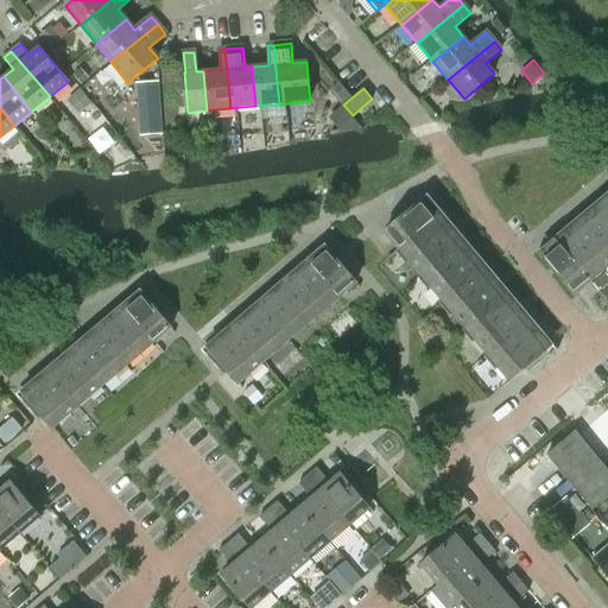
[(385,233),(399,251),(401,248),(411,259),(409,261),(422,277),(424,274),(456,245),(447,234),(454,227),(445,217),(438,223),(422,204),(429,198),(428,197),(385,233)]
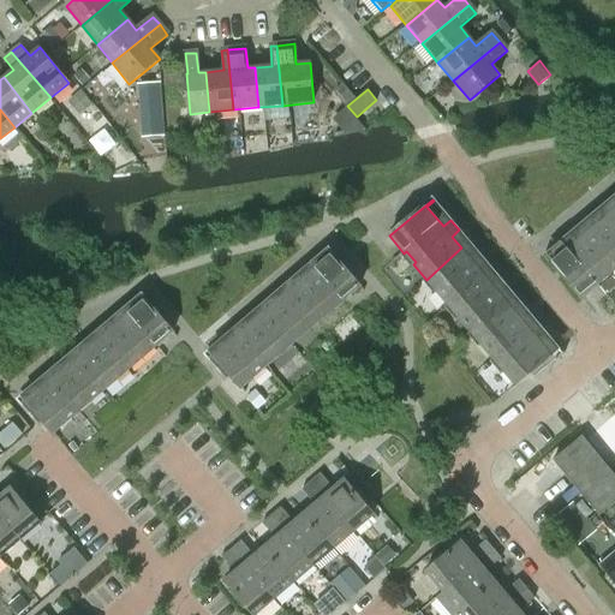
[(593,227),(614,251),(614,208),(608,214),(603,207),(592,216),(598,222),(593,227)]
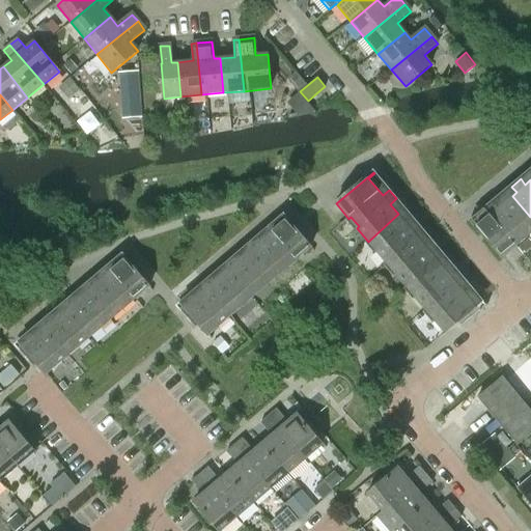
[(471,221),(470,222),(480,234),(481,235),(483,238),(484,240),(502,259),(515,248),(516,247),(523,255),(530,247),(530,241),(528,238),(530,234),(530,217),(512,196),(502,204),(497,198),(488,206),(494,212),(476,227),(471,221)]
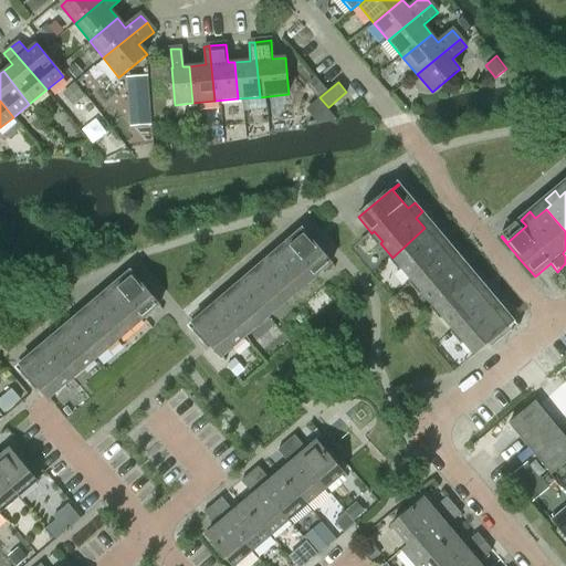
[(425,228),(395,255),(402,265),(400,268),(412,282),(416,280),(446,253),(437,242),(443,237),(436,228),(429,233),(425,228)]
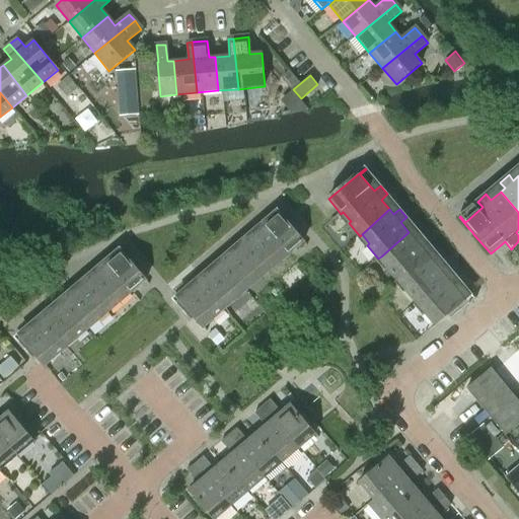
[(280,215),(244,244),(266,268),(274,261),(278,265),(302,244),(305,247),(306,246),(280,215)]
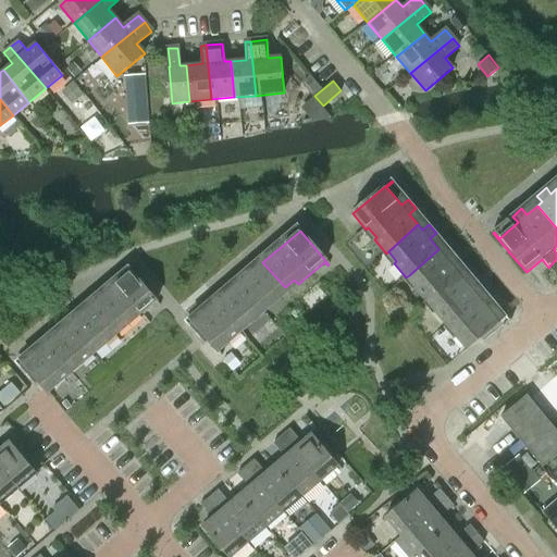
[(438,249),(409,275),(418,285),(415,287),(426,301),(429,299),(458,272),(449,262),(456,257),(448,247),(442,252),(438,249)]
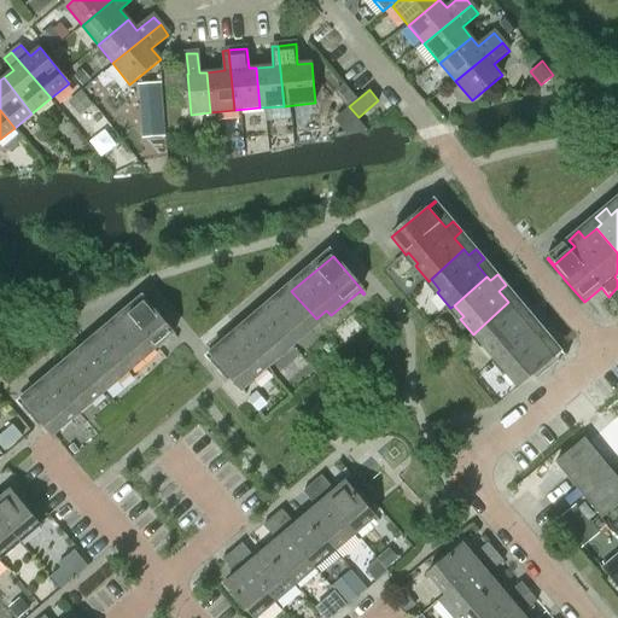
[(266,313),(290,340),(301,332),(304,337),(320,325),(315,319),(316,319),(291,291),(266,313)]
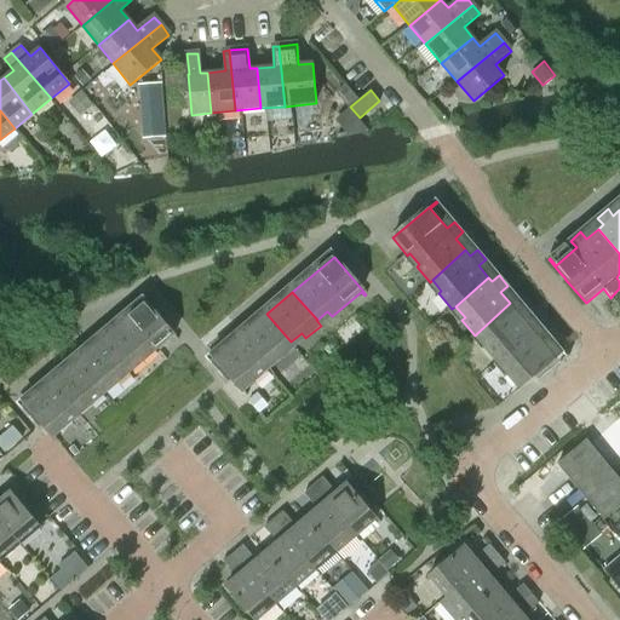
[(147,303),(105,337),(128,366),(139,357),(143,362),(174,336),(147,303)]
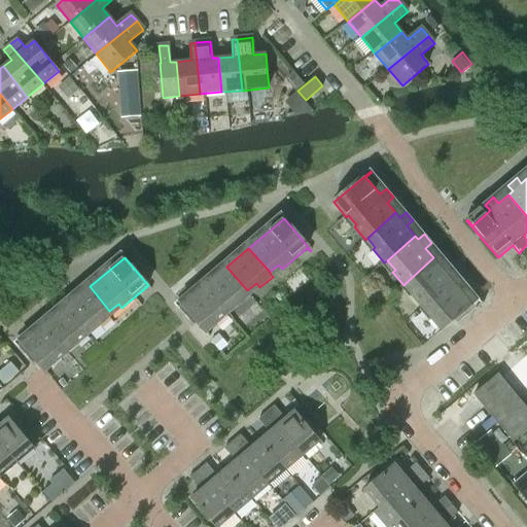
[(433,257),(406,283),(414,292),(412,294),(423,308),(425,306),(453,281),(445,271),(451,266),(444,257),(437,262),(433,257)]
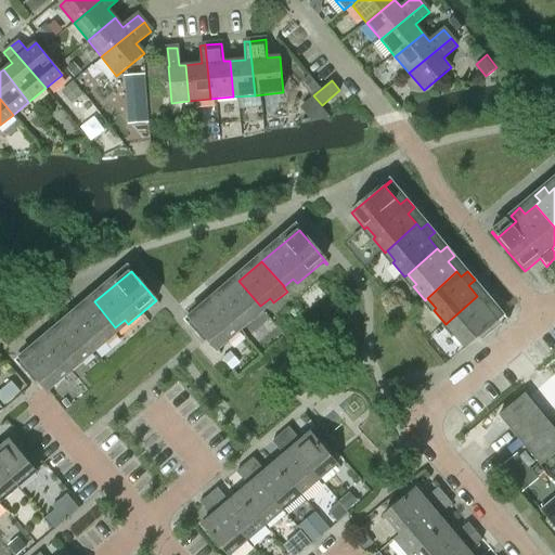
[(215,301),(237,326),(247,318),(250,322),(265,310),(260,306),(239,281),(215,301)]
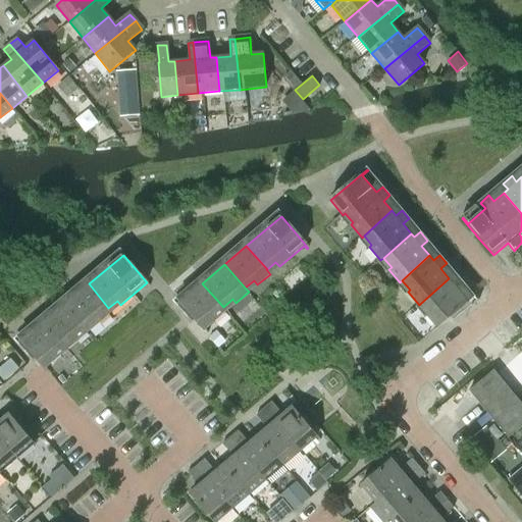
[(449,278),(421,303),(429,313),(427,315),(438,327),(470,301),(469,300),(468,301),(460,292),(466,286),(458,277),(452,282),(449,278)]
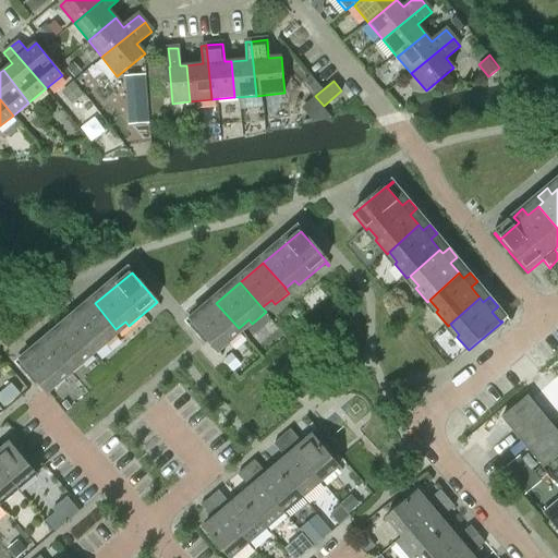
[(71,324),(92,349),(101,341),(106,346),(120,334),(116,329),(95,303),(71,324)]
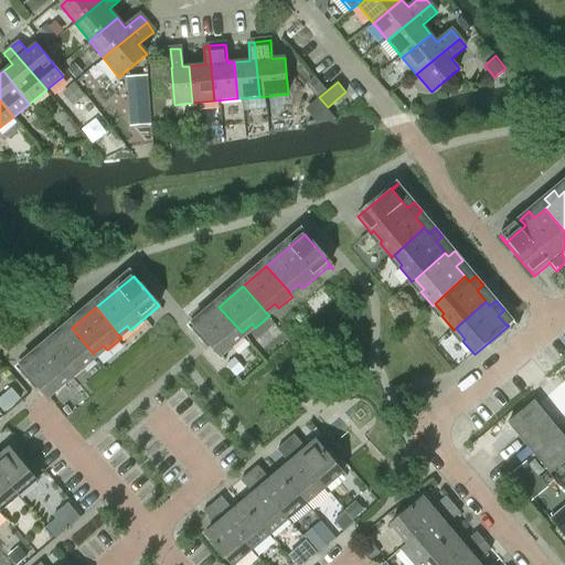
[(194,327),(221,358),(222,356),(217,352),(227,343),(232,349),(245,337),(242,332),(219,307),(194,327)]
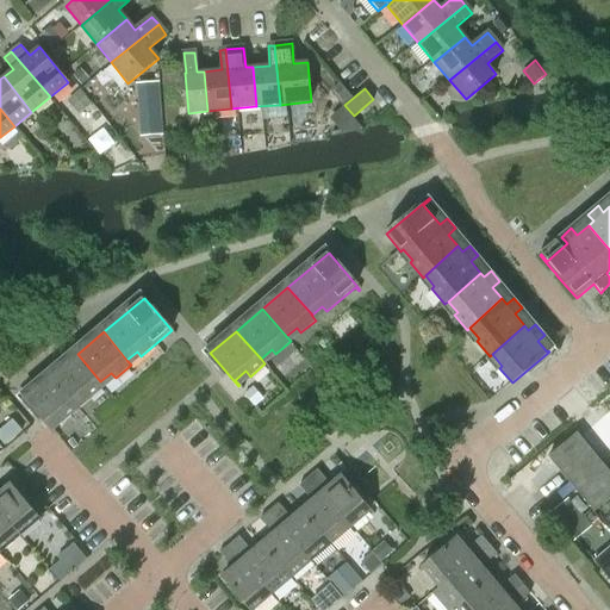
[(53,374),(76,403),(86,394),(91,399),(105,387),(100,381),(78,354),(53,374)]
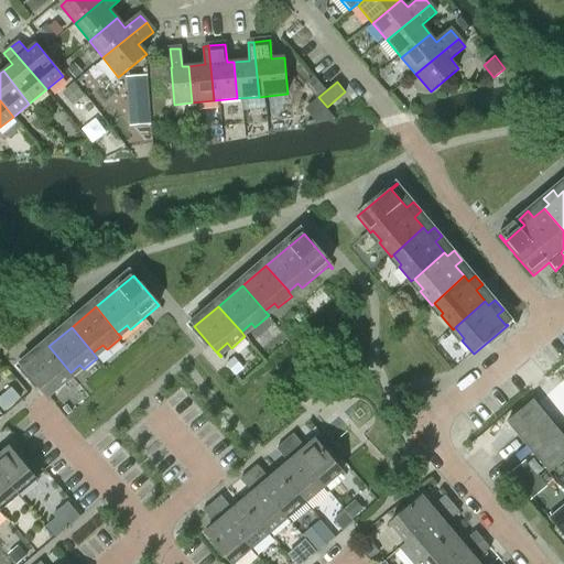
[(23,368),(45,394),(49,398),(50,397),(46,392),(56,384),(61,389),(74,377),(71,372),(49,346),(23,368)]
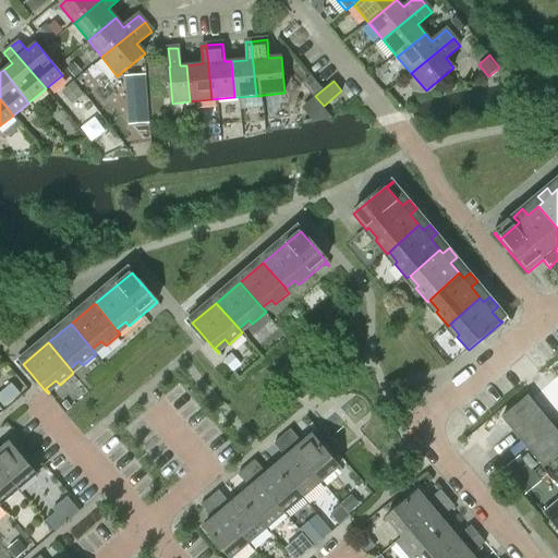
[(11,384),(0,392),(0,401),(4,407),(20,393),(11,384)]
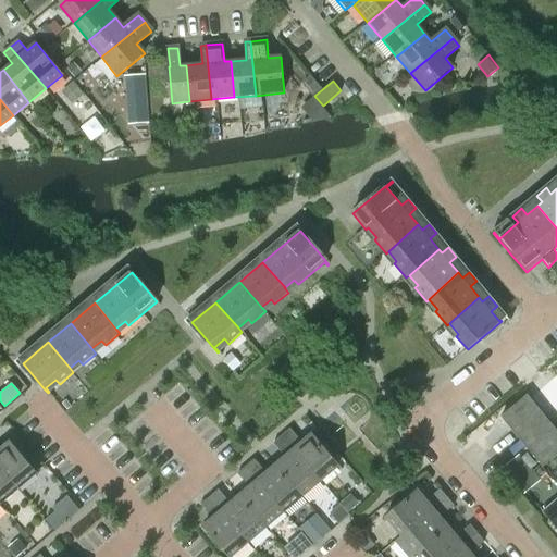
[(556,433),(525,396),(499,418),(543,468),(556,455),(556,433)]
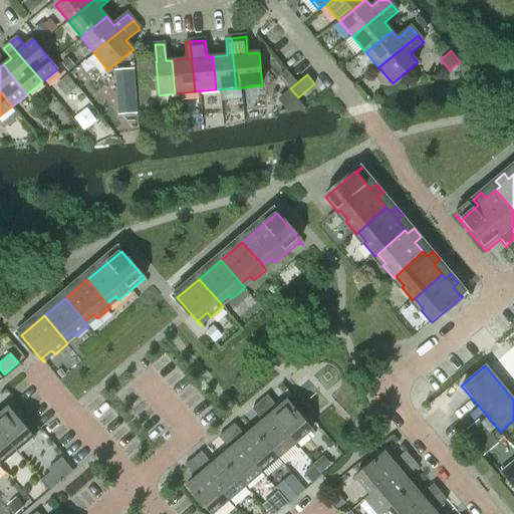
[(266,396),(259,403),(260,404),(295,446),(312,431),(288,403),(279,411),(268,398),(266,396)]
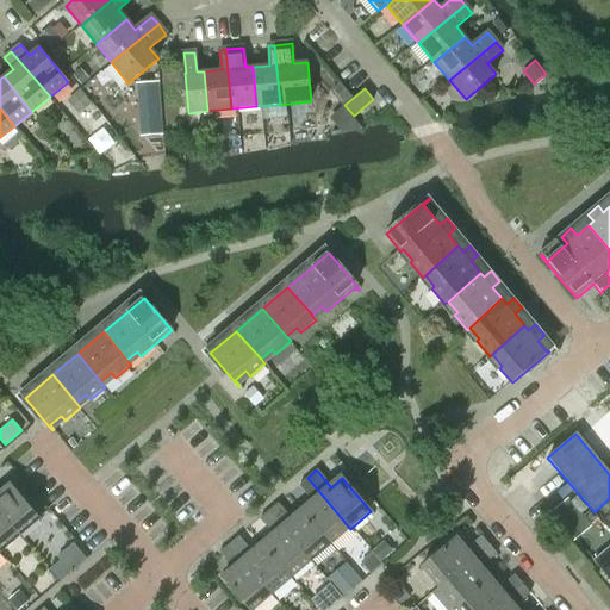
[(307,478),(298,485),(300,487),(312,503),(303,511),(330,545),(350,529),(309,479),(307,478)]
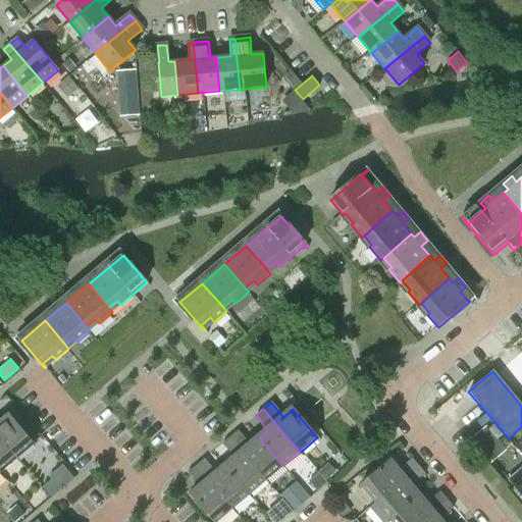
[(0,439),(15,459),(34,444),(9,416),(0,423),(0,439)]
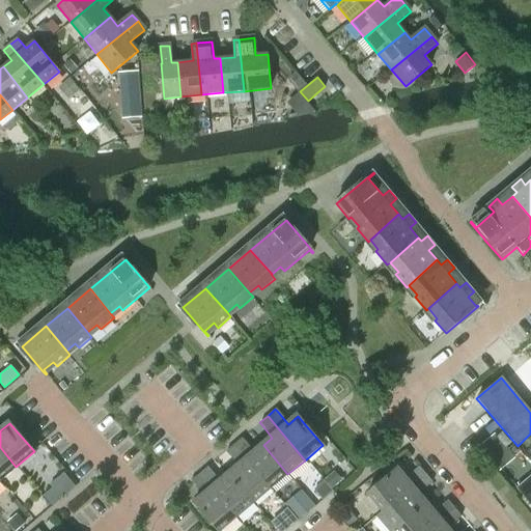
[(242,438),(233,444),(234,446),(271,488),(287,474),(263,445),(254,453),(243,440),(242,438)]
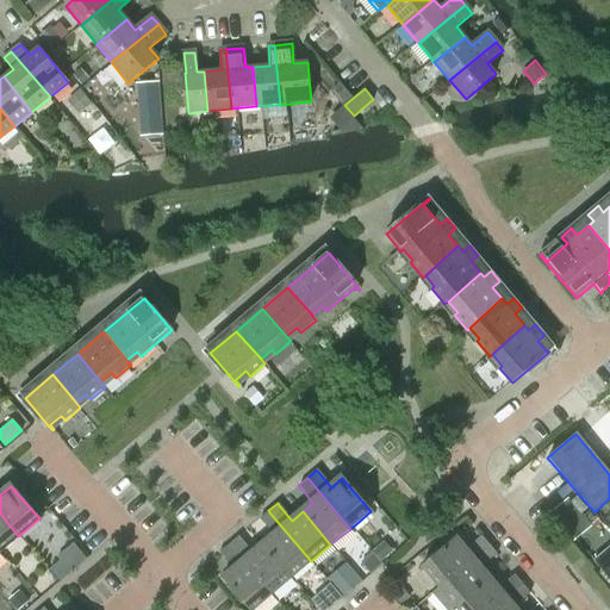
[(558,506),(546,517),(568,543),(580,533),(558,506)]
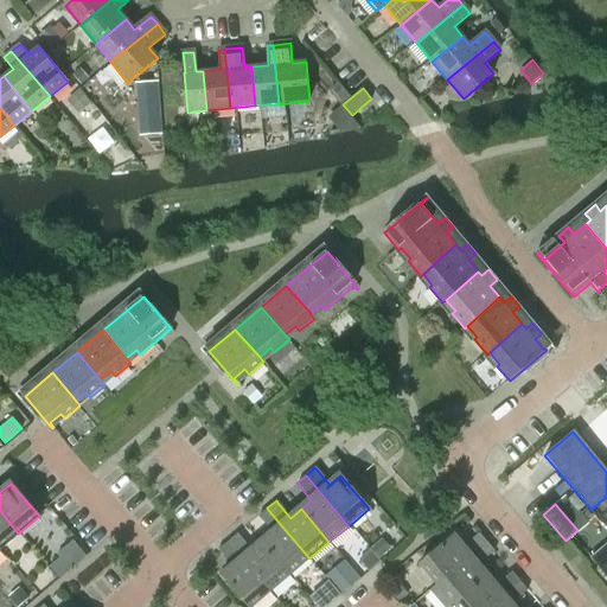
[(267,508),(257,516),(260,517),(273,532),(262,542),(289,575),(310,558),(268,510),(267,508)]
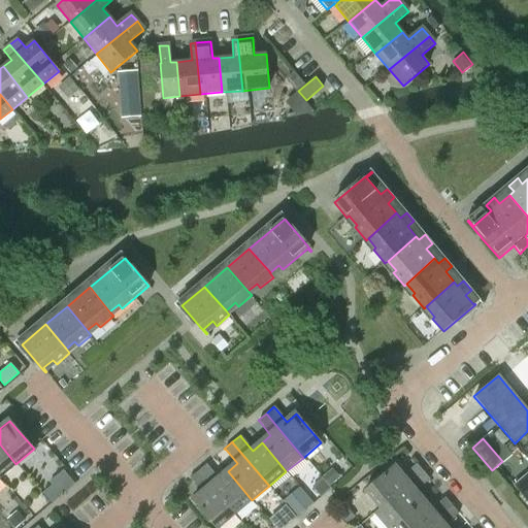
[(0,476),(15,464),(0,444),(0,476)]
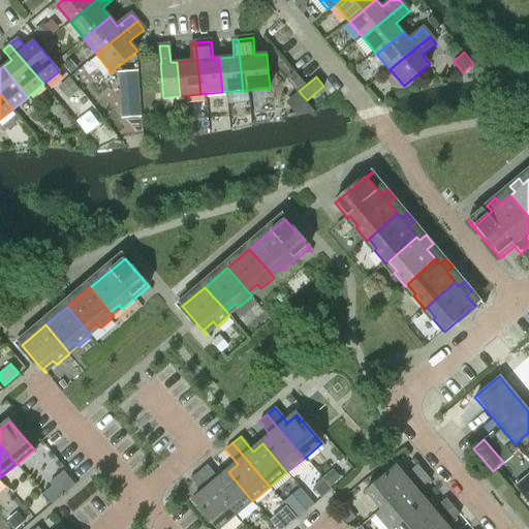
[(207,465),(198,471),(200,473),(236,516),(252,501),(228,472),(219,479),(207,465)]
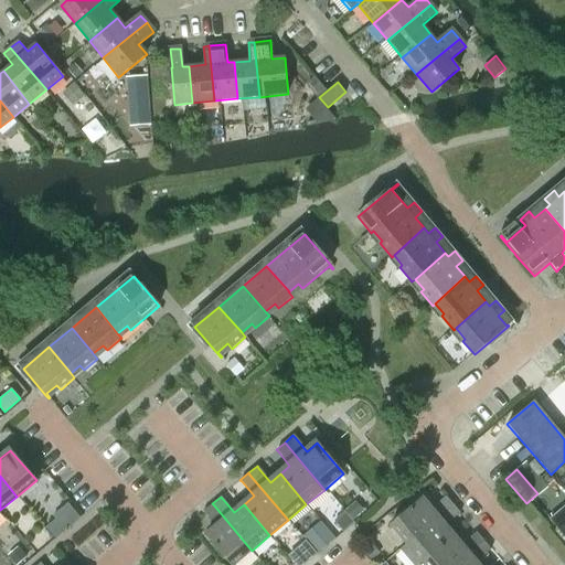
[(422,499),(391,525),(407,544),(452,505),(454,505),(447,497),(446,498),(432,510),(422,499)]
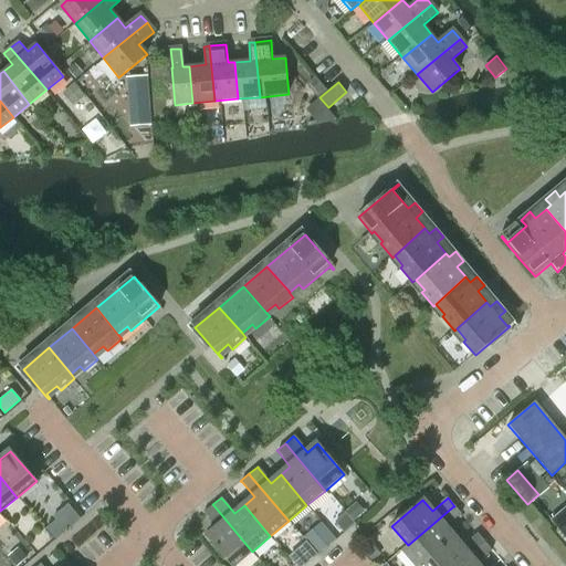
[(212,504),(203,511),(206,513),(218,527),(207,536),(231,565),(236,565),(252,552),(215,506),(212,504)]
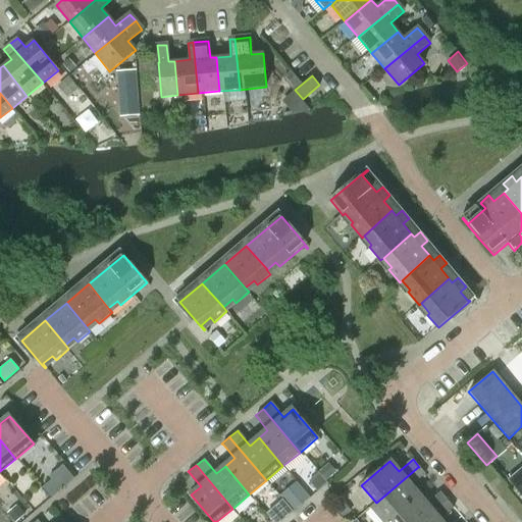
[(376,503),(370,509),(380,521),(387,521),(390,520),(419,496),(412,486),(425,475),(426,474),(419,467),(418,467),(376,503)]
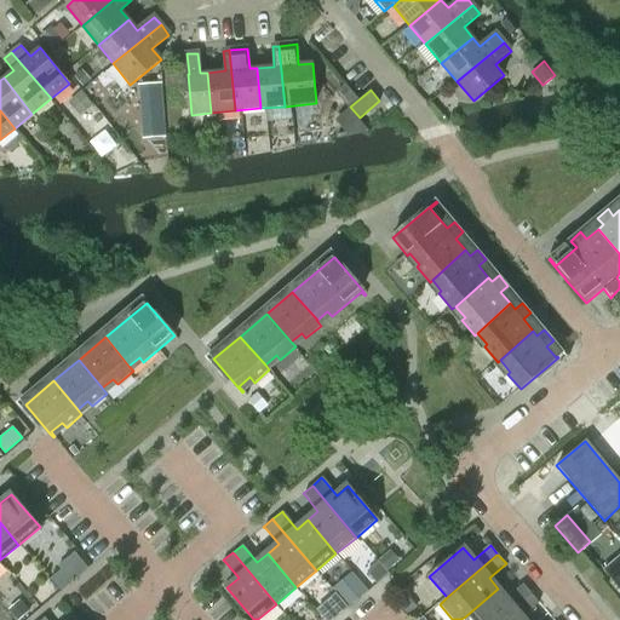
[(619,562),(609,572),(608,573),(619,586),(619,562)]
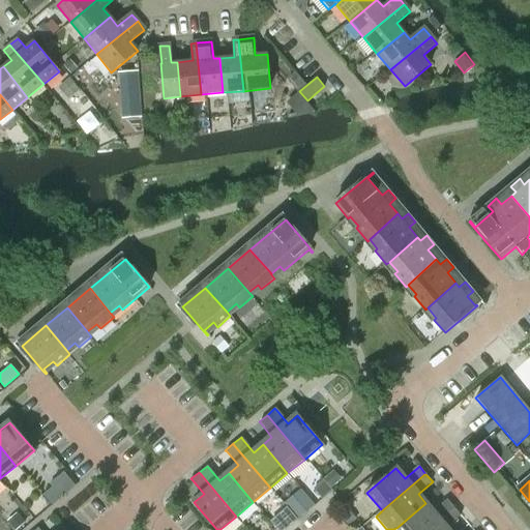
[(396,528),(399,529),(428,529),(454,507),(447,499),(433,511),(425,503),(396,528)]
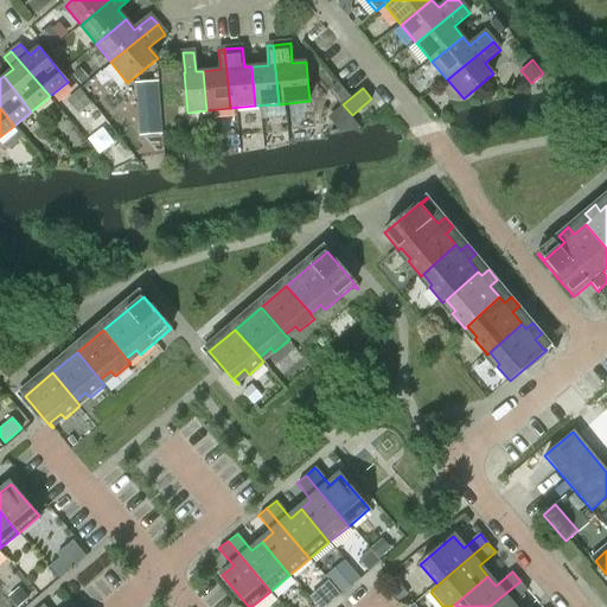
[(490,606),(513,606),(512,605),(528,590),(521,581),(490,606)]
